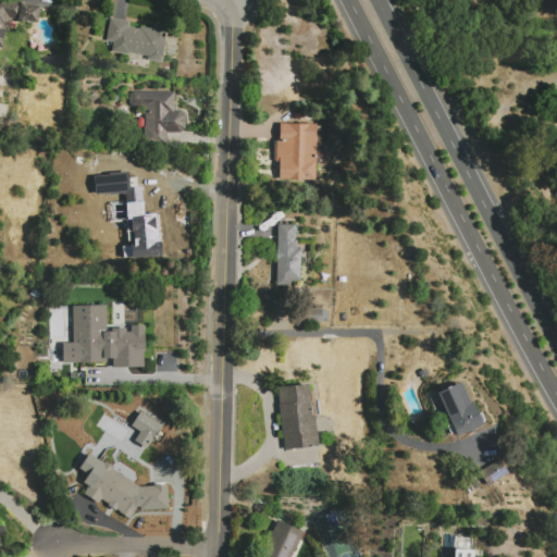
[(0,0),(7,0),(40,5),(37,24),(10,19),(8,29),(7,29),(2,50),(0,49),(0,0)]
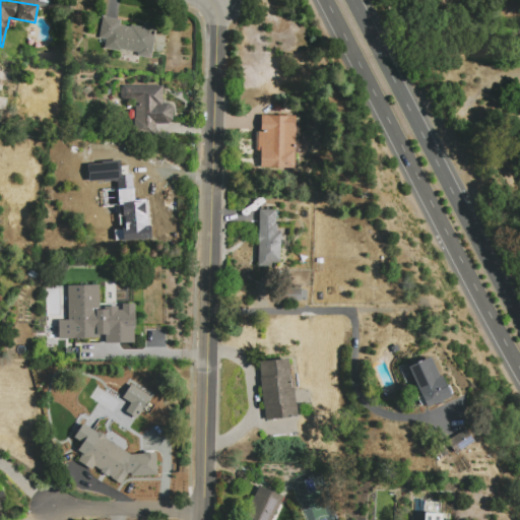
[(150,59),(138,57),(138,53),(105,48),(106,39),(99,38),(102,17),(120,20),(120,25),(130,27),(130,25),(142,27),(143,22),(156,24),(150,59)]
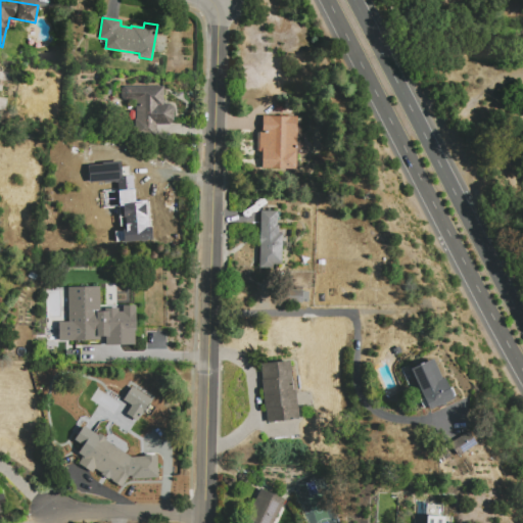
[(157,137),(136,137),(135,99),(125,99),(122,98),(122,89),(125,87),(163,86),(164,104),(170,104),(173,107),(173,121),(170,125),(156,125),(157,137)]
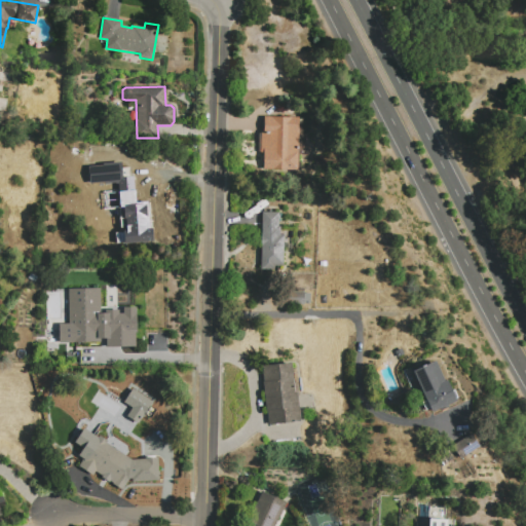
[(263,170),(264,155),(261,155),(261,133),(264,134),(264,117),(266,117),(299,118),(297,171),(263,170)]
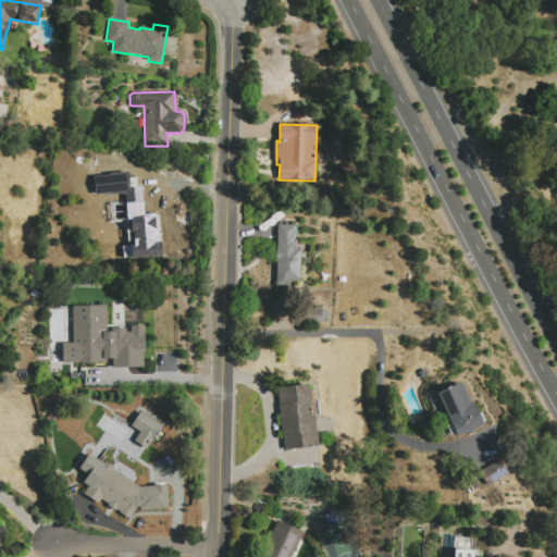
[(131,172),(138,234),(140,234),(144,258),(113,261),(113,259),(109,259),(107,247),(111,246),(110,238),(108,238),(102,193),(95,194),(93,174),(97,173),(97,174),(106,174),(106,173),(116,172),(116,174),(131,172)]
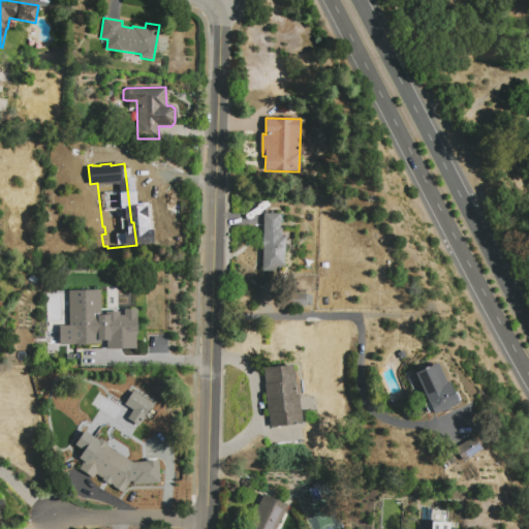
[(263,215),(280,215),(280,228),(282,228),(282,237),(285,237),(284,269),(276,268),(276,272),(262,272),(263,215)]
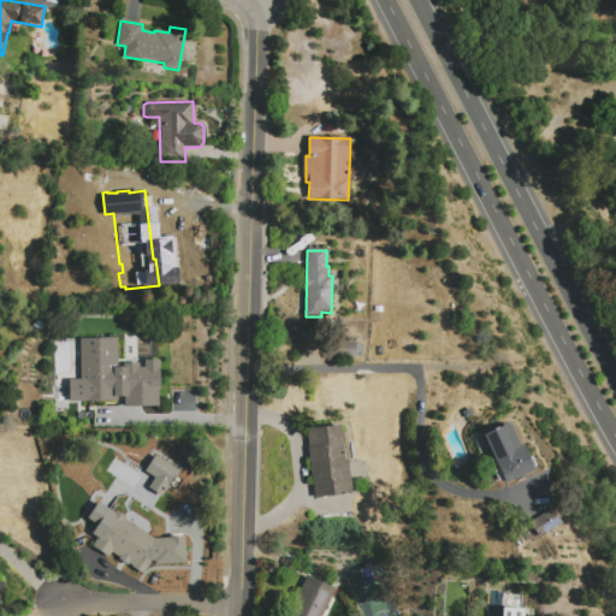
[(118,338),(118,380),(124,380),(124,384),(158,383),(158,407),(118,408),(118,402),(89,402),(89,383),(80,383),(80,339),(118,338)]
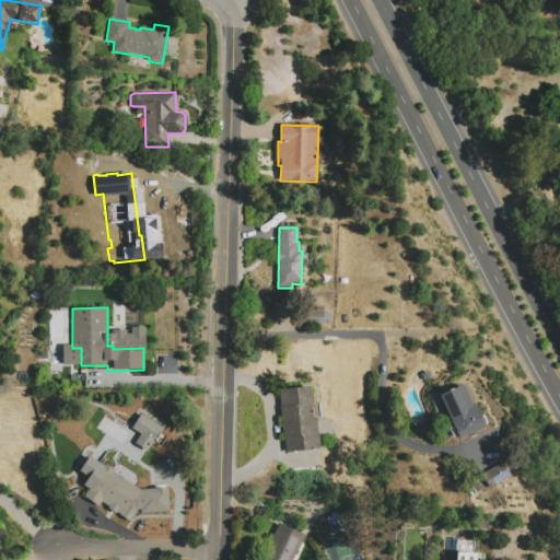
[(330,313),(330,324),(324,324),(324,325),(306,325),(307,311),(316,311),(316,307),(324,307),(324,308),(324,313),(330,313)]
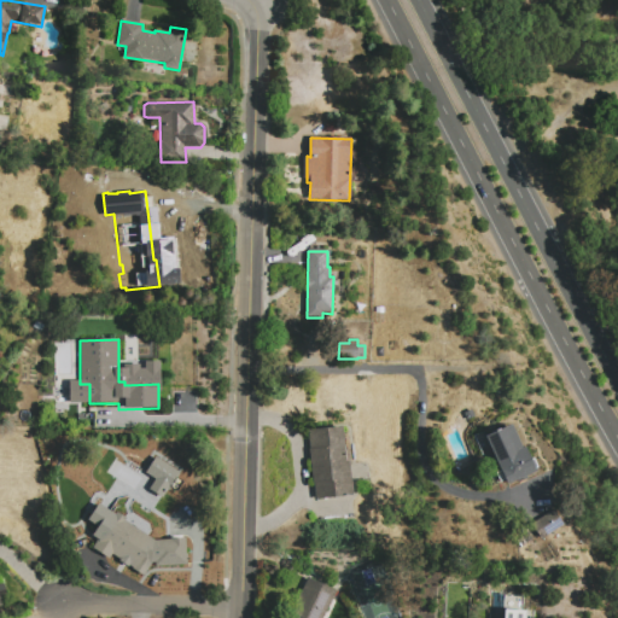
[(517,479),(507,484),(505,481),(500,482),(495,472),(501,470),(499,467),(494,470),(488,456),(494,453),(485,436),(511,424),(522,448),(524,447),(535,471),(526,476),(528,478),(518,483),(517,479)]
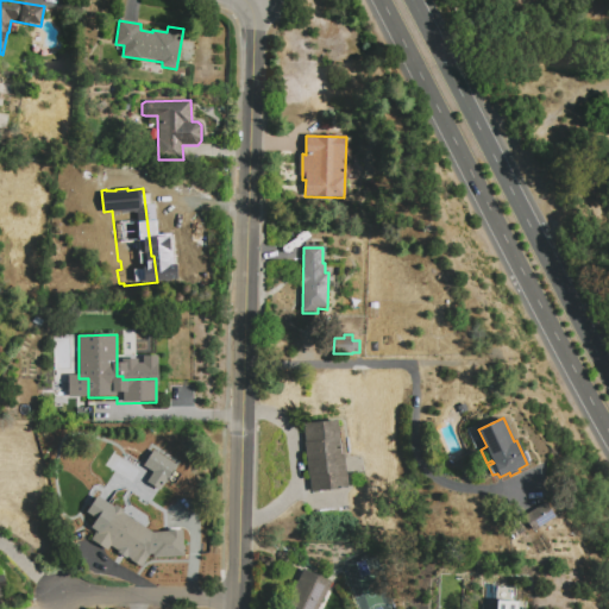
[(312,491),(303,425),(337,420),(341,454),(344,454),(347,488),(312,491)]
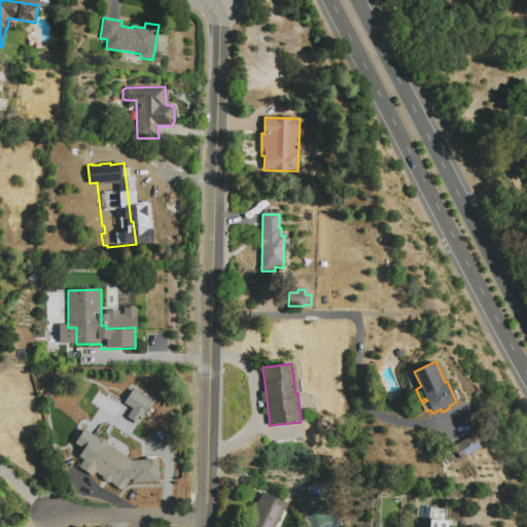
[(151,401),(131,389),(123,403),(131,409),(126,418),(138,425),(151,401)]
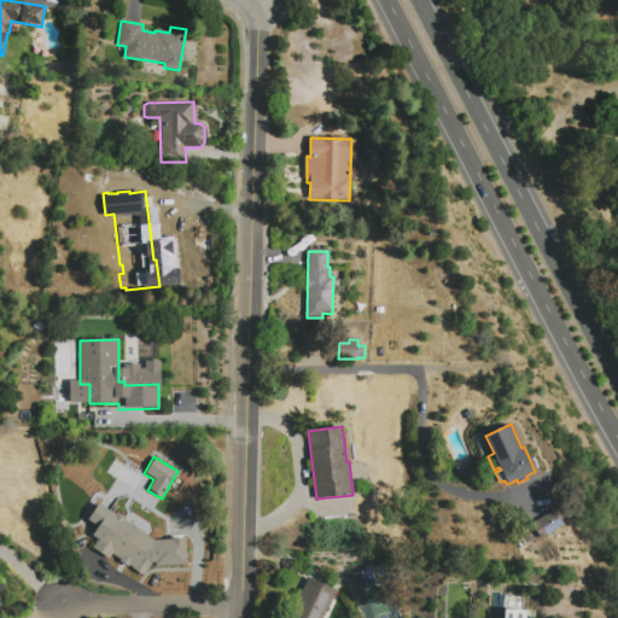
[(563,525),(542,540),(532,524),(553,511),(563,525)]
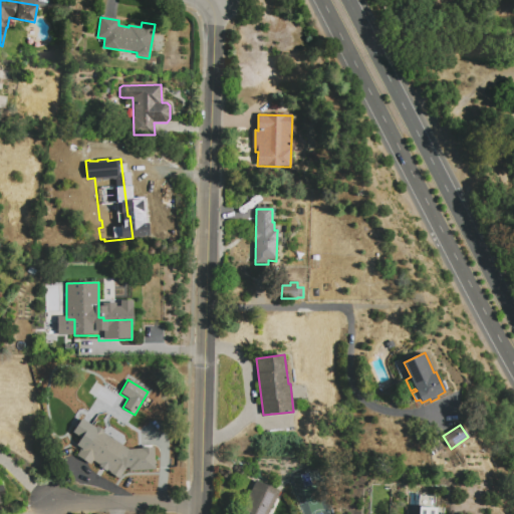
[(129,450),(141,449),(141,448),(154,448),(155,470),(129,471),(129,468),(126,468),(119,478),(93,461),(90,465),(78,456),(95,429),(129,450)]
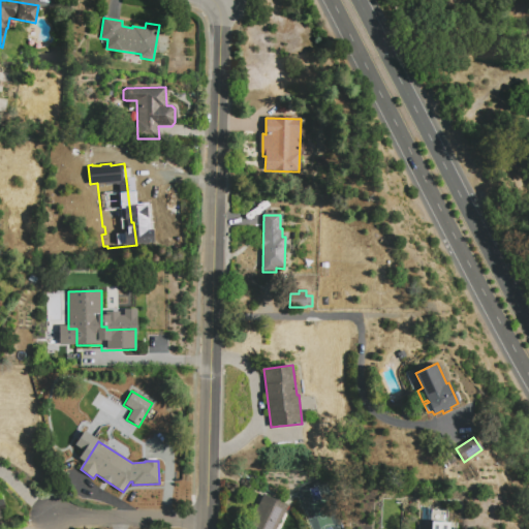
[(247,528),(263,495),(288,506),(277,528),(247,528)]
